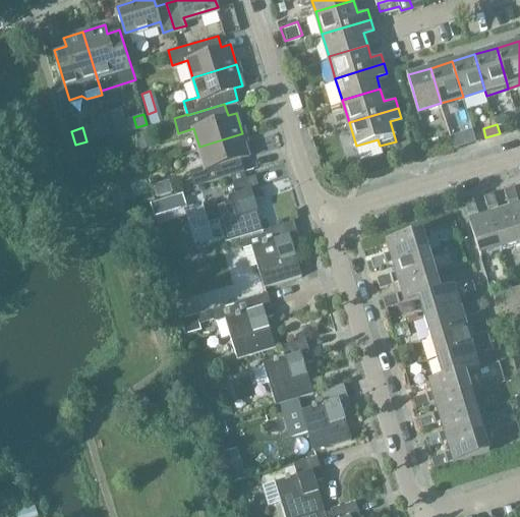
[(473,127),(466,129),(470,141),(476,139),(473,127)]
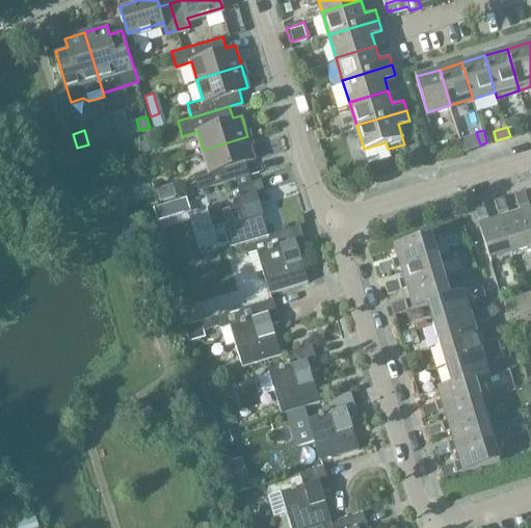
[(247,136),(204,150),(209,168),(193,174),(197,188),(249,173),(245,159),(254,157),(247,136)]
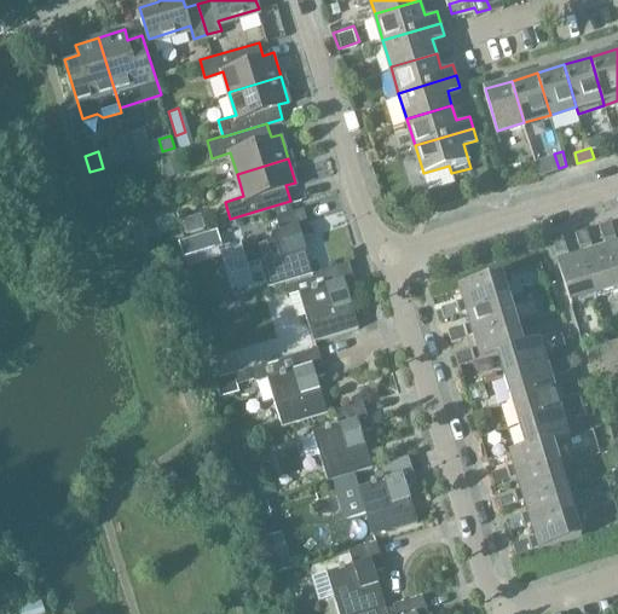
[(276,214),(279,227),(242,238),(248,261),(259,258),(267,283),(312,270),(301,235),(311,231),(304,206),(276,214)]
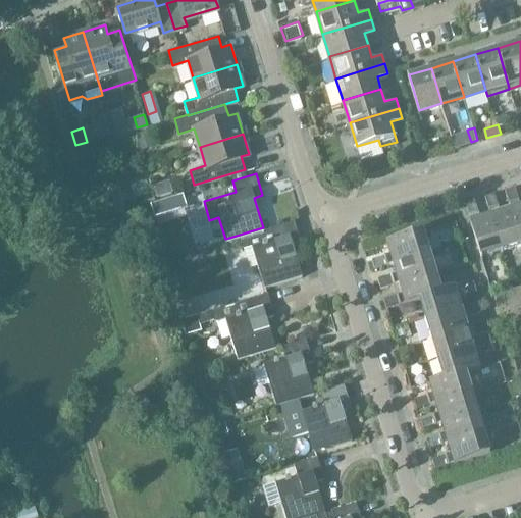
[(517,187),(507,190),(512,207),(513,209),(520,238),(520,200),(517,187)]
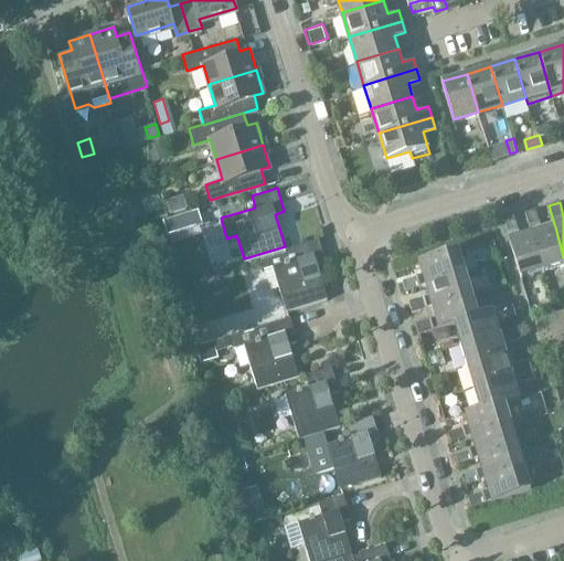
[(538,209),(527,211),(533,233),(544,270),(563,263),(563,257),(555,226),(554,224),(543,228),(538,209)]
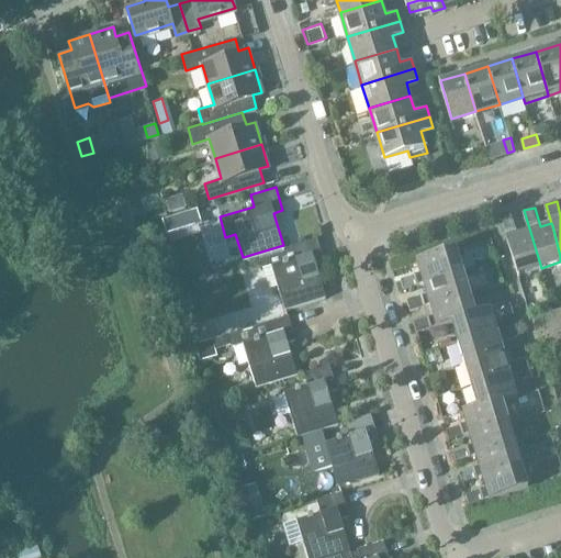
[(513,214),(503,216),(519,275),(541,268),(530,232),(529,230),(518,233),(513,214)]
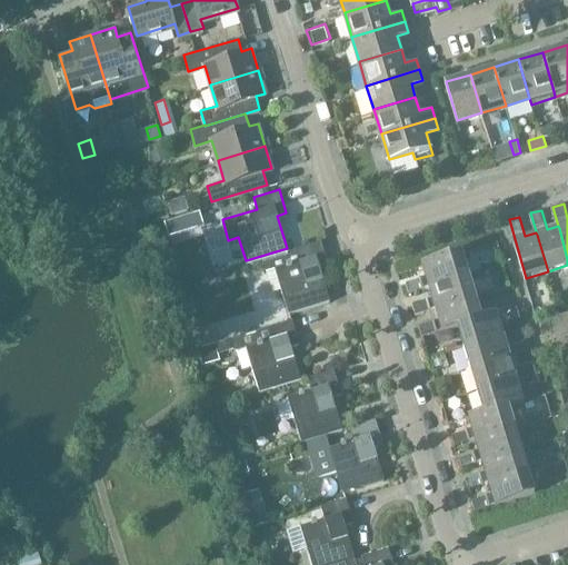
[(271,290),(281,288),(288,311),(329,298),(319,265),(328,261),(321,238),(286,248),(288,253),(261,260),(271,290)]
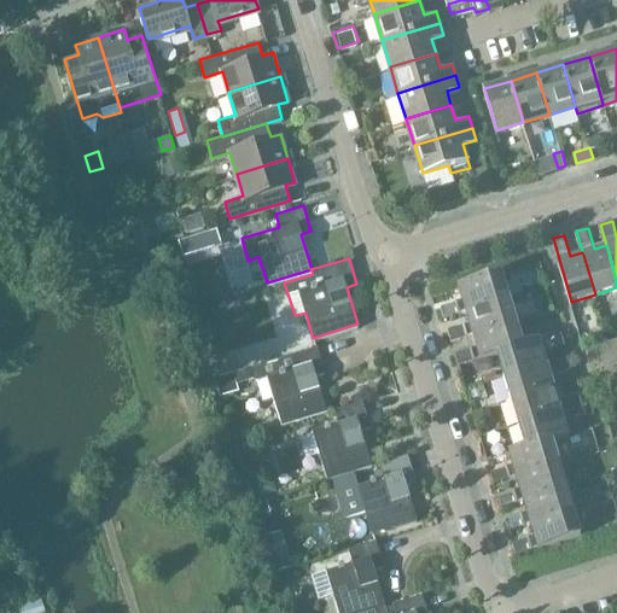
[(464,297),(442,304),(446,316),(467,309),(510,297),(502,273),(460,285),(464,297)]
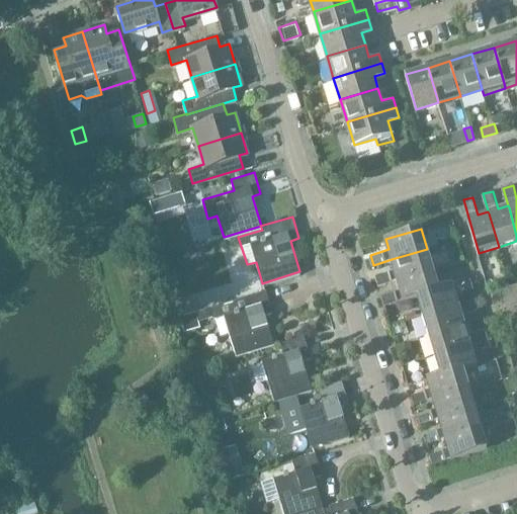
[(395,270),(376,275),(379,285),(398,279),(433,269),(427,249),(392,259),(395,270)]
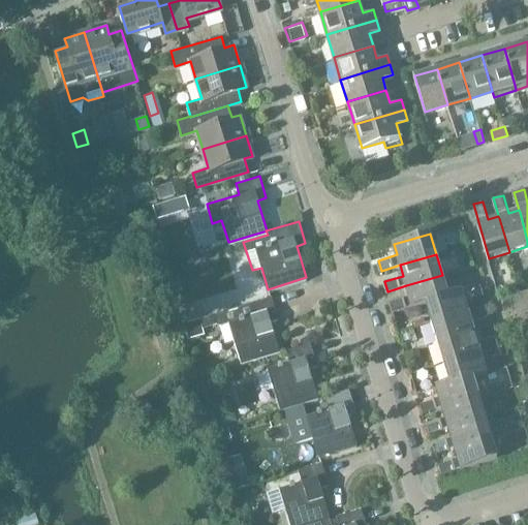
[(409,296),(391,302),(393,311),(427,301),(447,295),(442,275),(406,285),(409,296)]
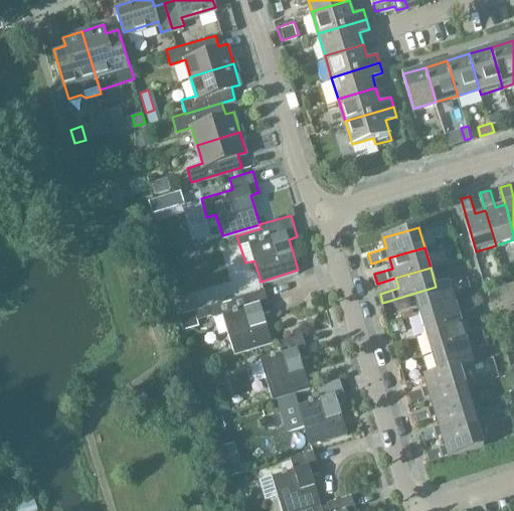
[(436,287),(415,293),(421,313),(458,302),(455,291),(473,286),(470,277),(436,287)]
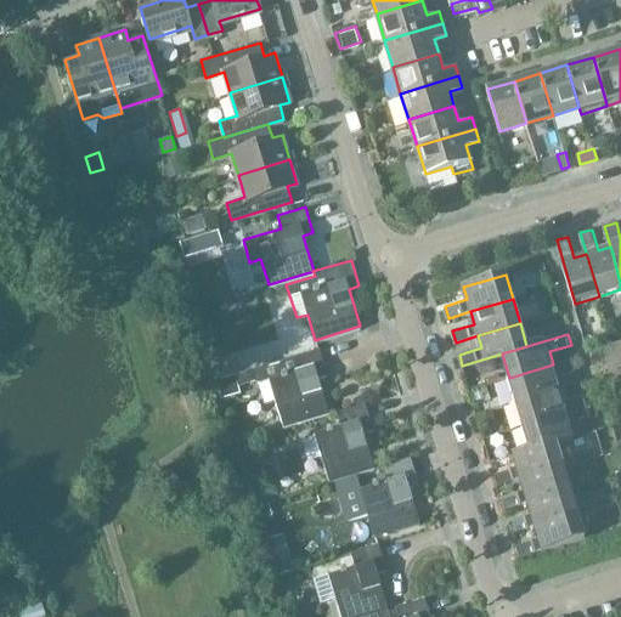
[(325,343),(326,354),(349,351),(348,339),(325,343)]
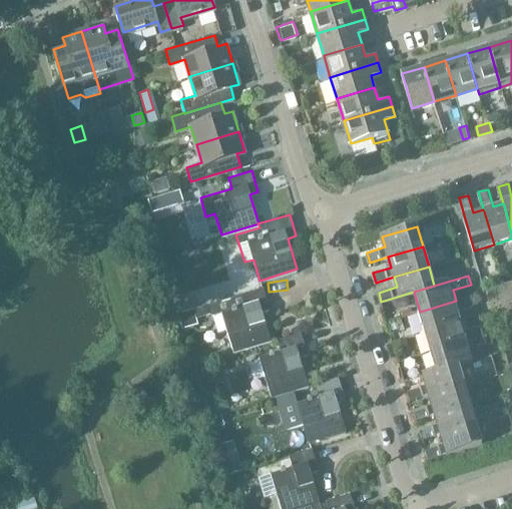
[(263,286),(204,303),(206,312),(212,314),(221,311),(233,350),(270,339),(261,310),(269,308),(263,286)]
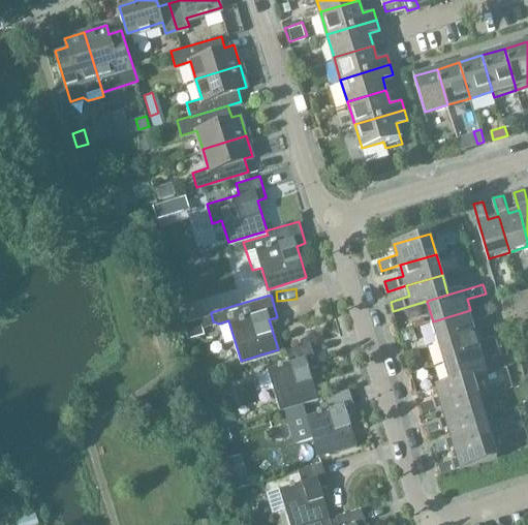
[(470,310),(433,321),(439,341),(476,330),(473,319),(491,314),(489,305),(470,310)]
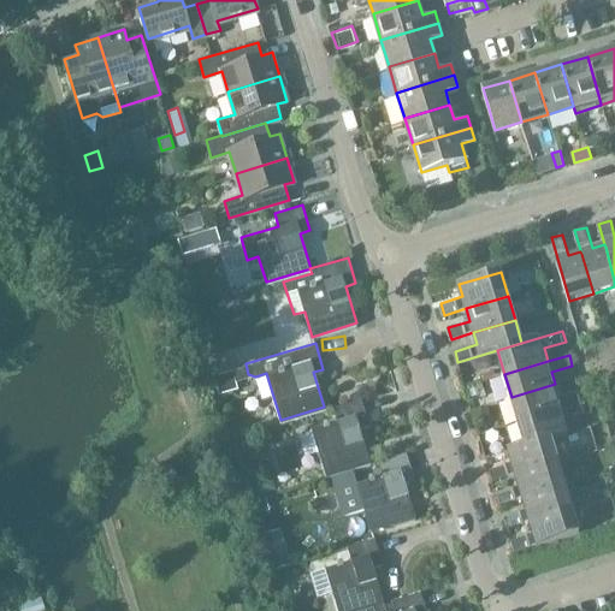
[(555,384),(512,397),(519,421),(562,408),(559,396),(579,389),(577,378),(555,384)]
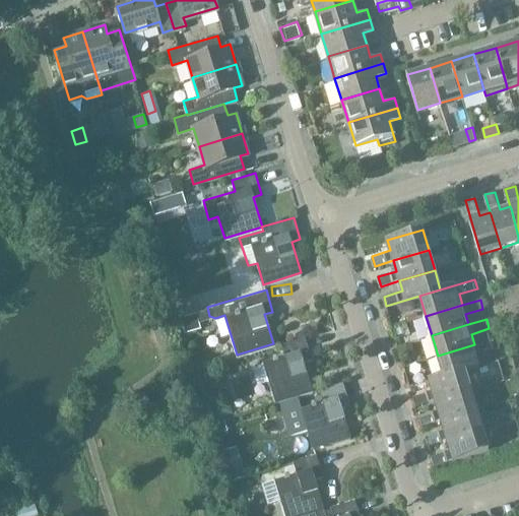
[(262,360),(274,400),(312,389),(303,360),(312,357),(305,334),(280,342),(283,353),(262,360)]
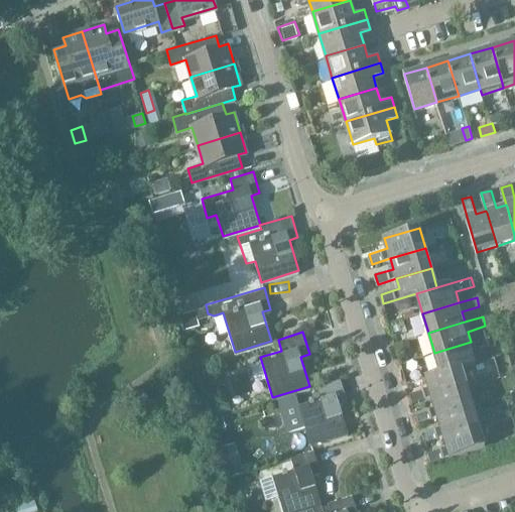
[(471,342),(434,353),(440,373),(461,366),(462,367),(477,362),(474,351),(491,346),(489,337),(471,342)]
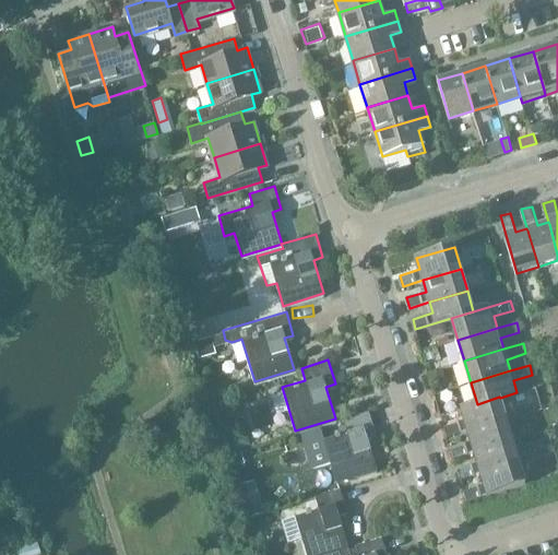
[(465,420),(444,426),(448,436),(469,429),(506,418),(500,398),(499,397),(477,404),(462,409),(465,420)]
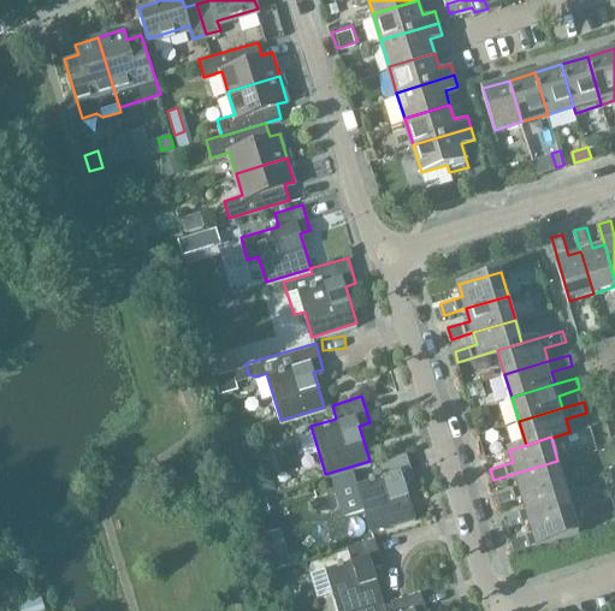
[(406,450),(378,458),(383,473),(356,481),(371,528),(415,515),(404,480),(414,478),(406,450)]
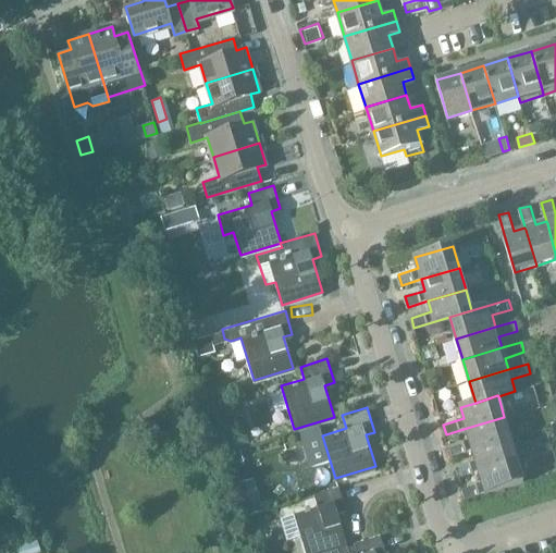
[(470,440),(449,445),(453,456),(473,450),(510,439),(504,417),(467,428),(470,440)]
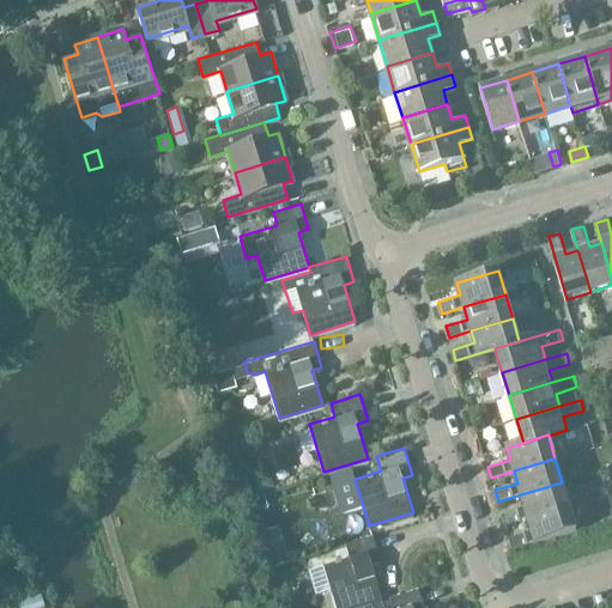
[(525,506),(502,514),(506,524),(528,517),(569,505),(562,482),(521,494),(525,506)]
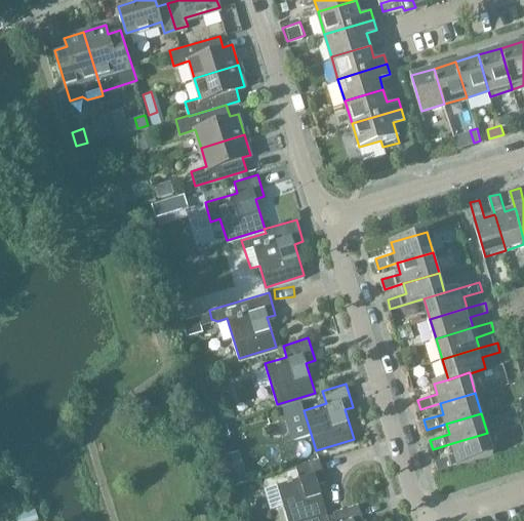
[(455,453),(436,459),(439,470),(493,453),(487,433),(452,443),(455,453)]
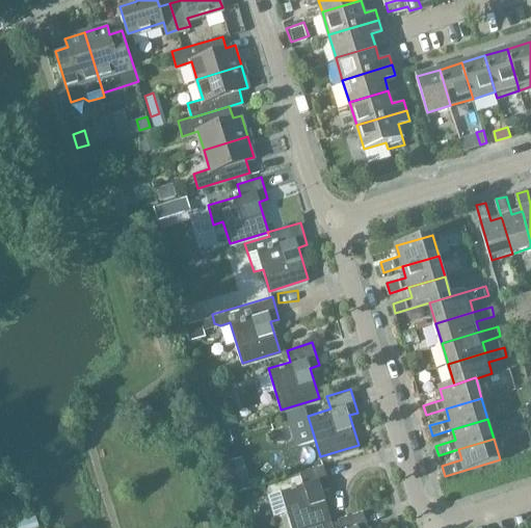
[(289,469),(313,464),(311,455),(288,460),(289,469)]
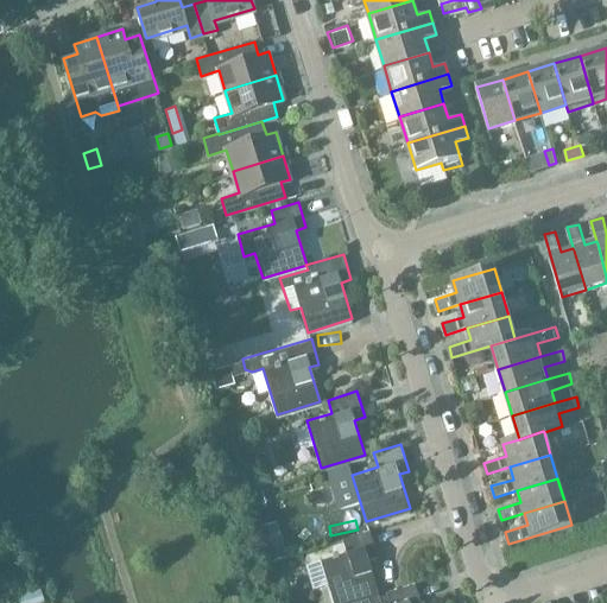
[(348,552),(322,560),(334,602),(353,602),(380,595),(370,559),(379,557),(371,531),(343,539),(348,552)]
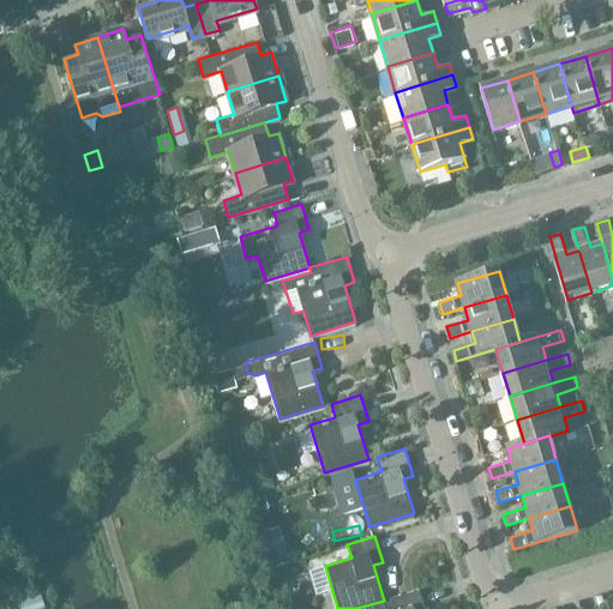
[(384,601),(356,608),(425,608),(420,590),(384,601)]
